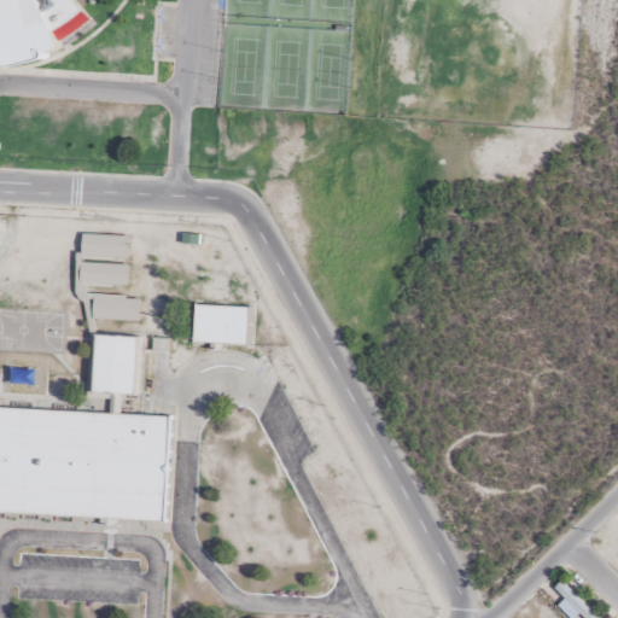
[(0,0),(73,0),(91,24),(77,35),(60,44),(40,54),(23,62),(0,63),(0,0)]
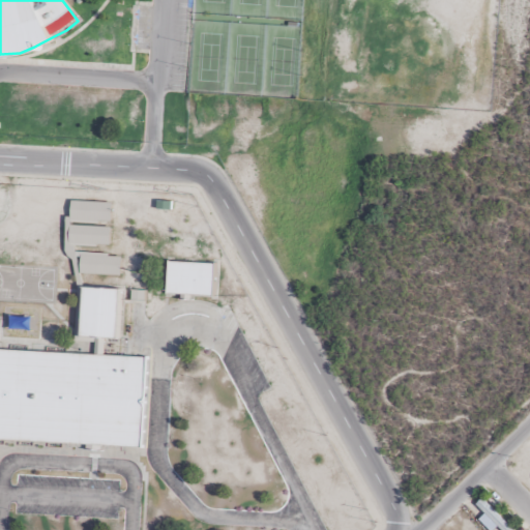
[(153,199),(166,200),(166,207),(153,206),(153,199)]
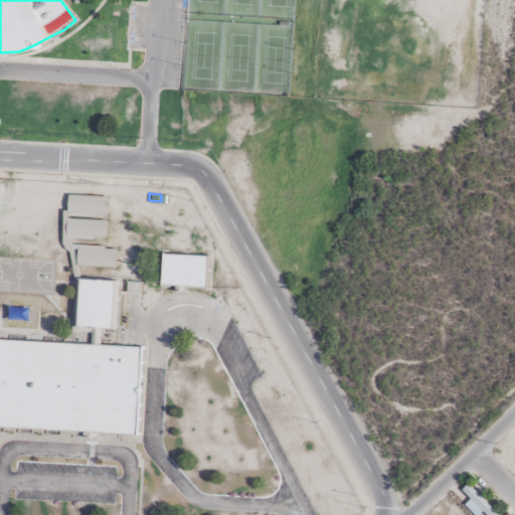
[(67,196),(108,197),(107,213),(66,212),(67,196)]
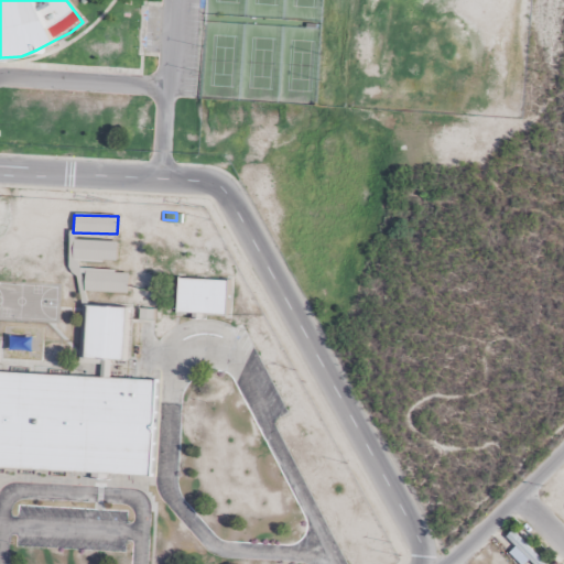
[(73,238),(116,241),(115,261),(71,258),(73,238)]
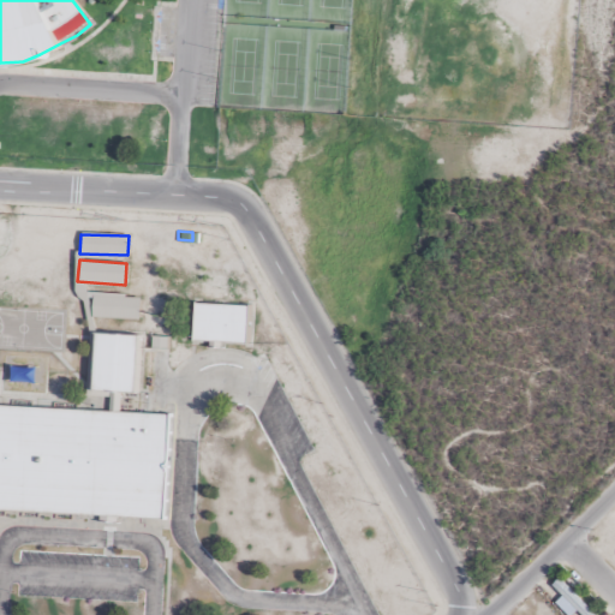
[(91,294),(138,297),(137,317),(90,316),(91,294)]
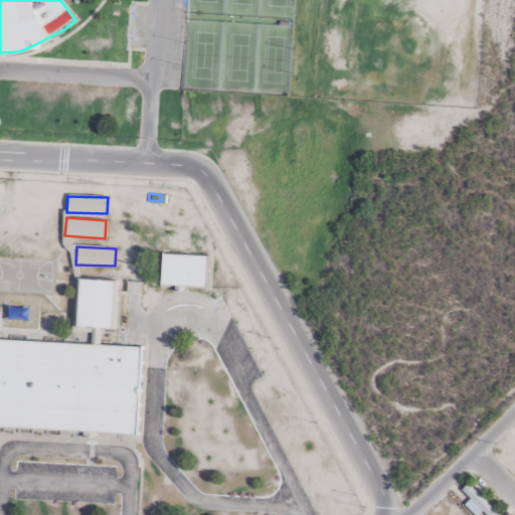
[(161,251),(204,253),(202,288),(159,285),(161,251)]
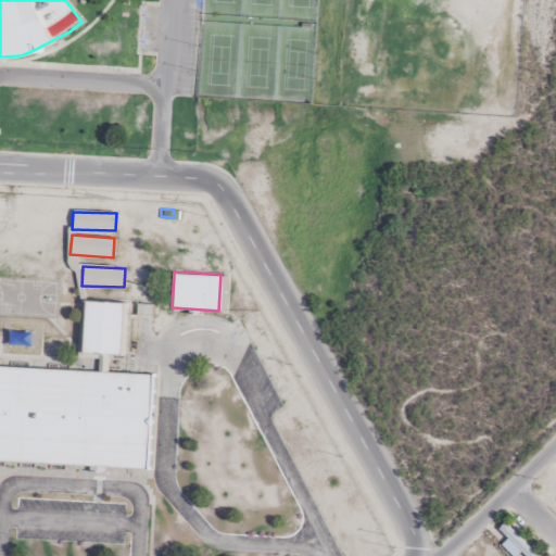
[(0,460),(0,366),(97,373),(98,355),(78,354),(81,300),(126,303),(123,354),(110,353),(109,371),(151,374),(144,470),(0,460)]
